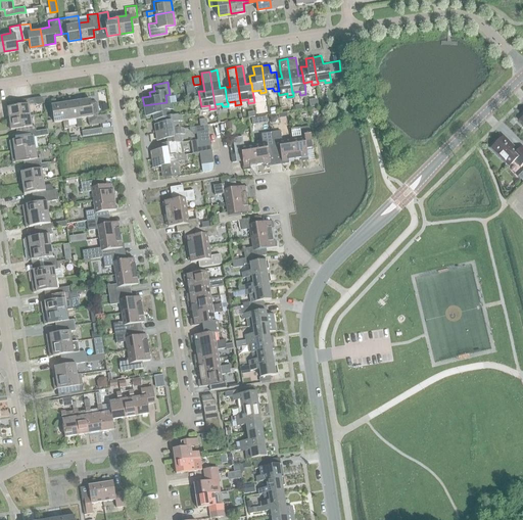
[(9,116),(30,113),(29,102),(36,101),(39,102),(43,102),(42,95),(17,98),(18,104),(7,106),(9,116)]
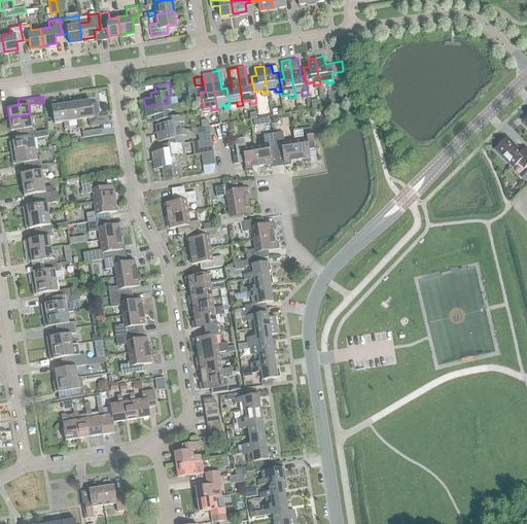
[(91,98),(77,100),(80,117),(89,115),(90,124),(99,123),(97,113),(99,111),(98,102),(96,100),(91,101),(91,98)]
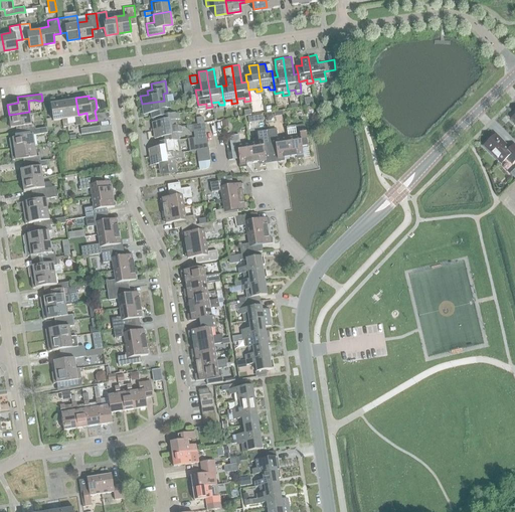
[(75,98),(63,100),(66,117),(67,116),(74,115),(75,123),(80,122),(78,115),(75,98)]
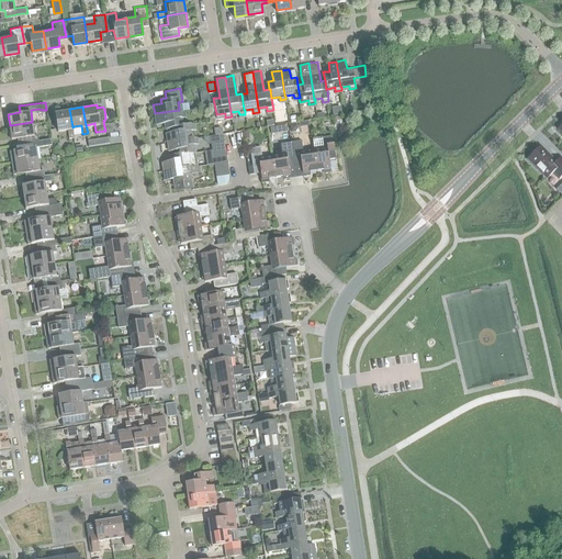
[(75,135),(74,126),(72,127),(69,109),(55,111),(58,129),(68,127),(69,136),(69,141),(74,141),(74,135),(75,135)]
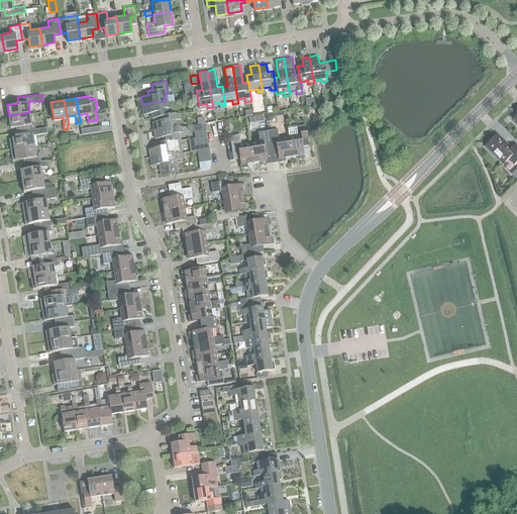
[(165,101),(142,104),(143,112),(151,111),(152,116),(160,115),(168,114),(166,106),(170,106),(169,100),(165,101)]
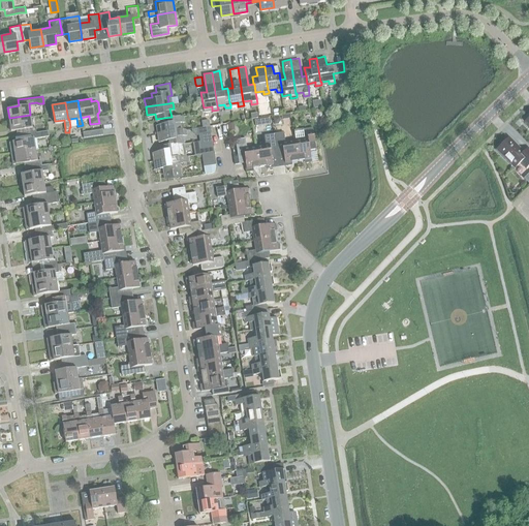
[(23,127),(24,132),(36,130),(35,125),(32,126),(30,115),(9,118),(10,129),(23,127)]
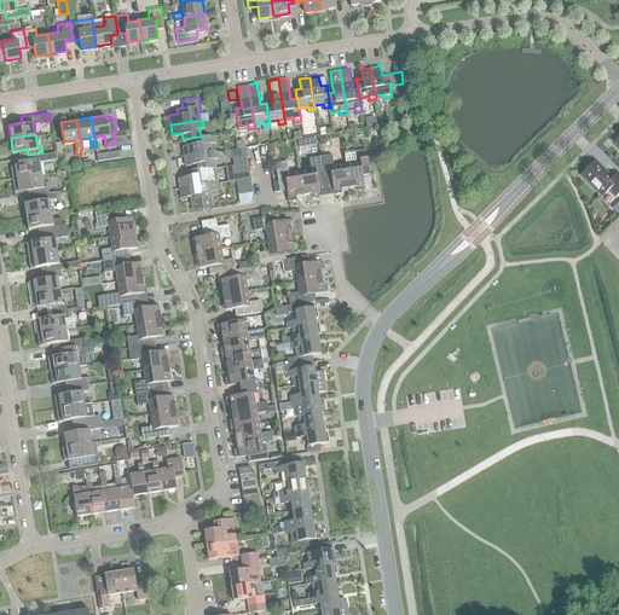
[(215,134),(201,137),(191,138),(192,144),(183,145),(184,155),(212,150),(210,141),(217,140),(215,134)]
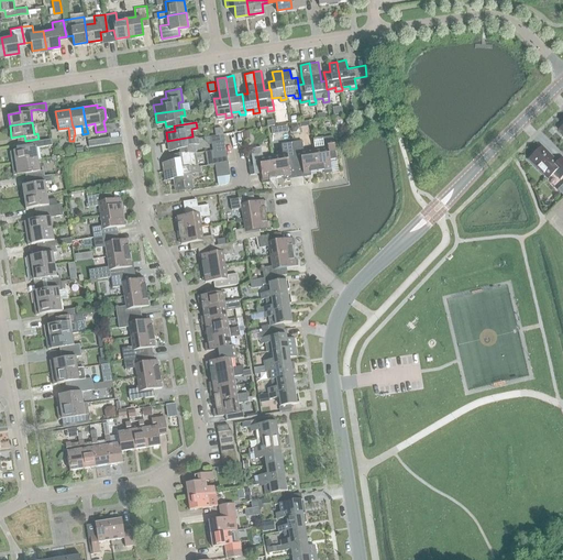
[(209,134),(210,141),(224,139),(223,132),(209,134)]
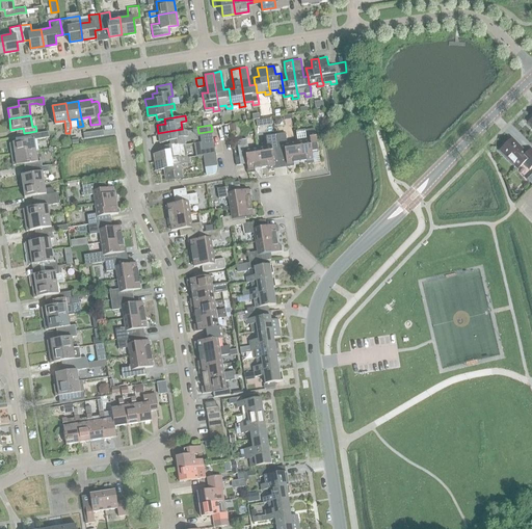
[(308,159),(308,162),(313,161),(312,154),(311,152),(318,151),(314,126),(295,129),(296,139),(299,160),(308,159)]
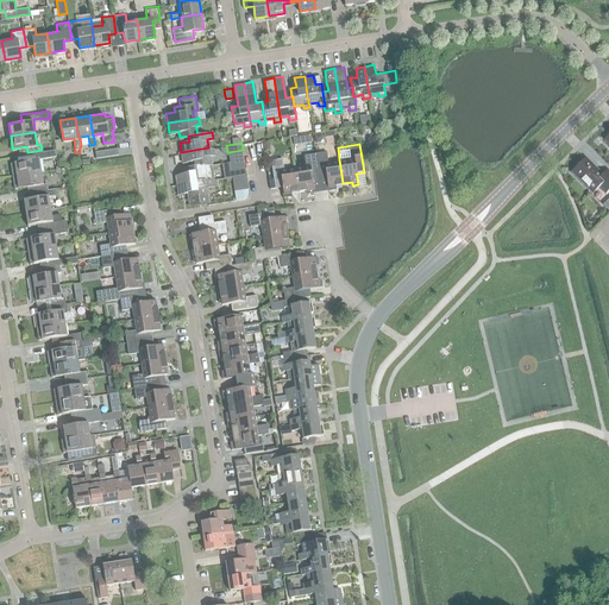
[(96,156),(119,152),(118,146),(95,150),(96,156)]
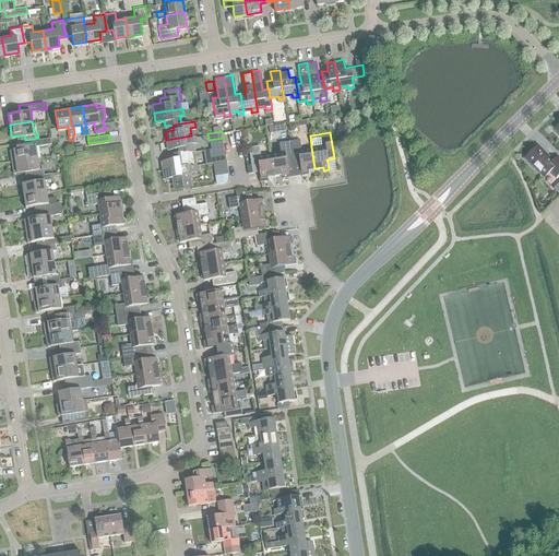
[(197,134),(191,135),(166,140),(168,149),(176,146),(177,152),(189,151),(193,150),(192,142),(198,141),(197,134)]
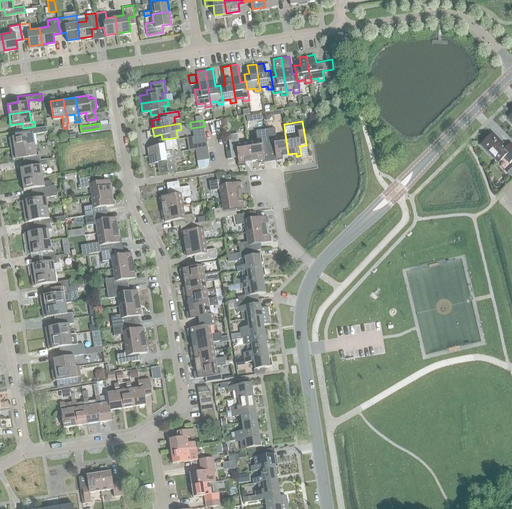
[(13,146),(34,143),(33,132),(47,130),(46,124),(35,126),(23,128),(19,129),(19,134),(12,135),(13,146)]
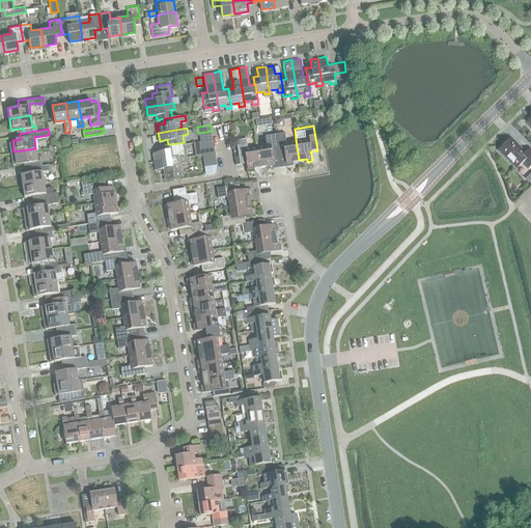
[(213,137),(212,131),(198,133),(199,139),(213,137)]
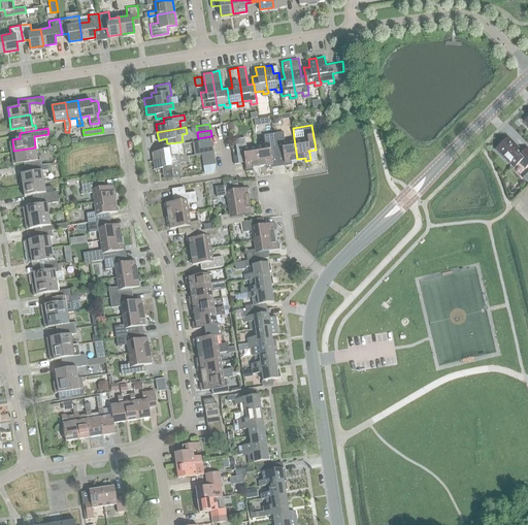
[(273,131),(276,156),(283,155),(285,164),(289,163),(289,160),(297,159),(294,138),(284,139),(283,130),(273,131)]
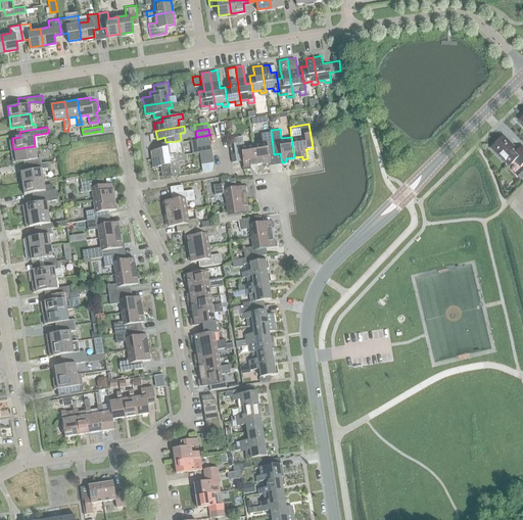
[(252,142),(255,163),(264,162),(264,166),(269,164),(268,155),(274,154),(271,130),(260,132),(263,141),(252,142)]
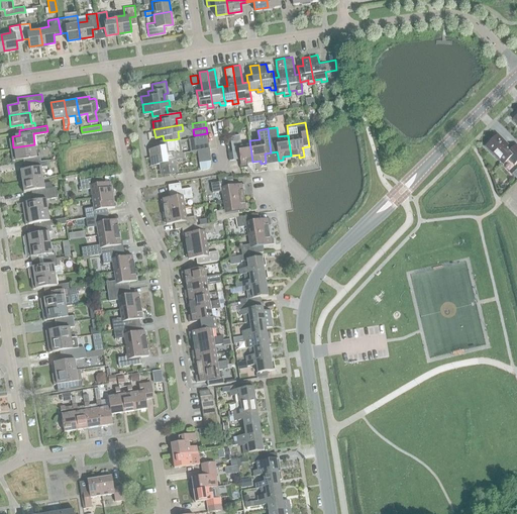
[(195,141),(208,140),(207,133),(194,135),(195,141)]
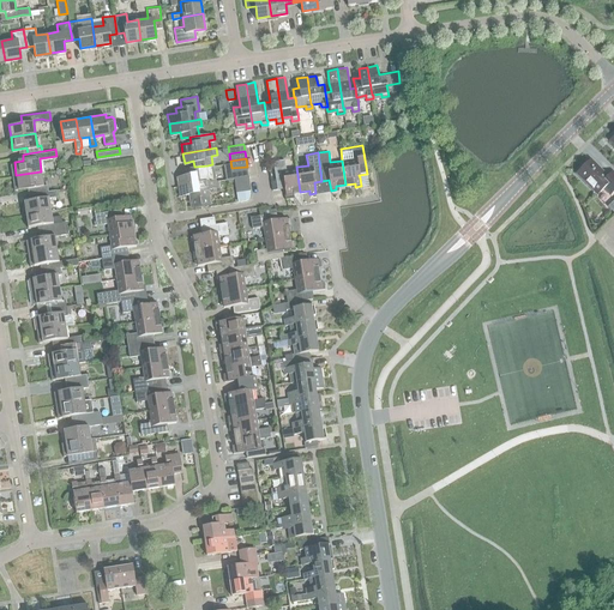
[(300,192),(296,167),(286,169),(284,158),(272,159),(277,187),(284,186),(286,198),(292,197),(292,193),(300,192)]
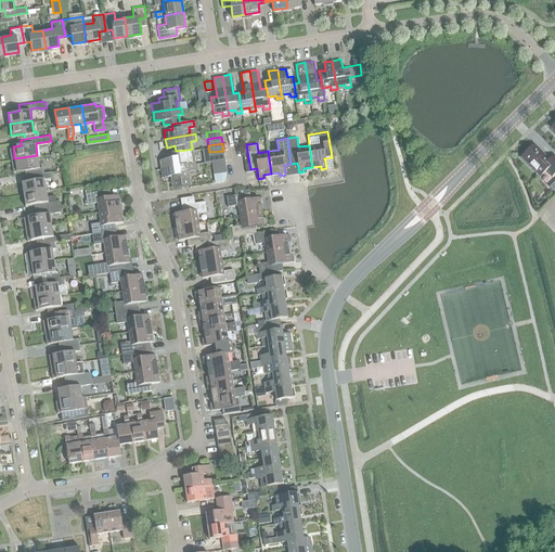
[(549,158),(533,143),(521,155),(539,174),(545,168),(551,174),(554,169),(554,154),(554,153),(549,158)]
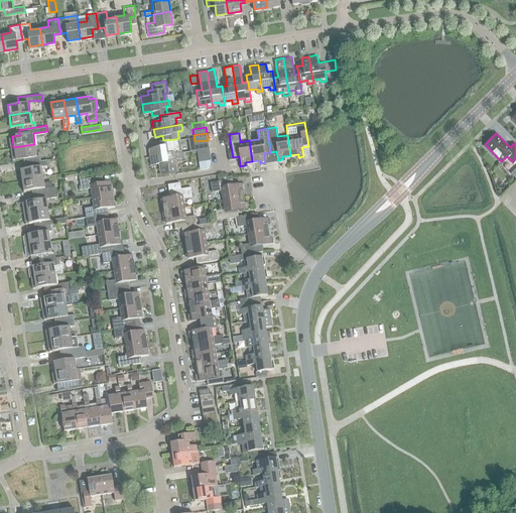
[(180,150),(178,138),(174,139),(163,140),(155,141),(156,146),(149,147),(150,155),(173,152),(180,150)]
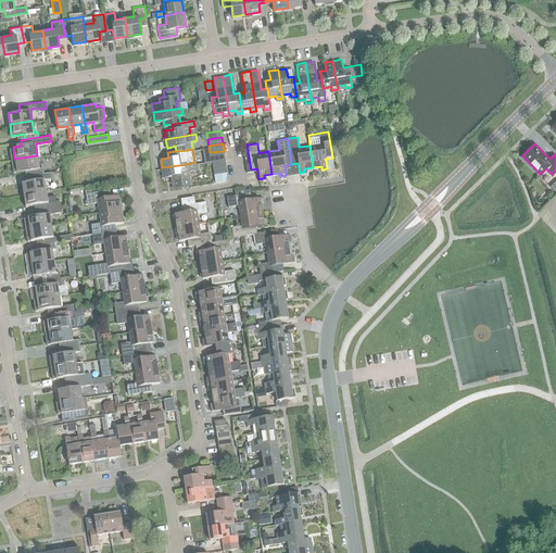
[(39,166),(37,155),(14,159),(16,171),(29,168),(30,174),(34,174),(43,172),(42,166),(39,166)]
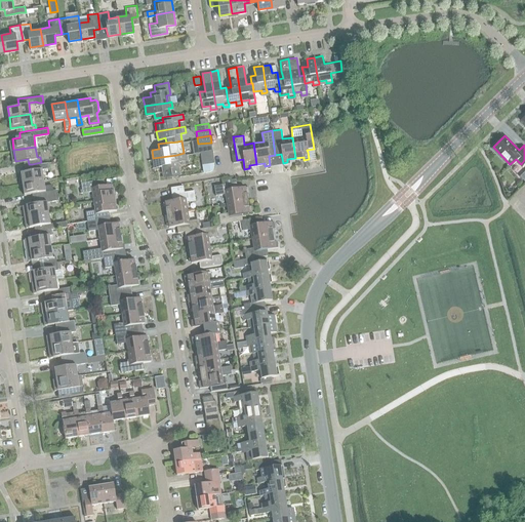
[(200,157),(213,155),(212,148),(199,150),(200,157)]
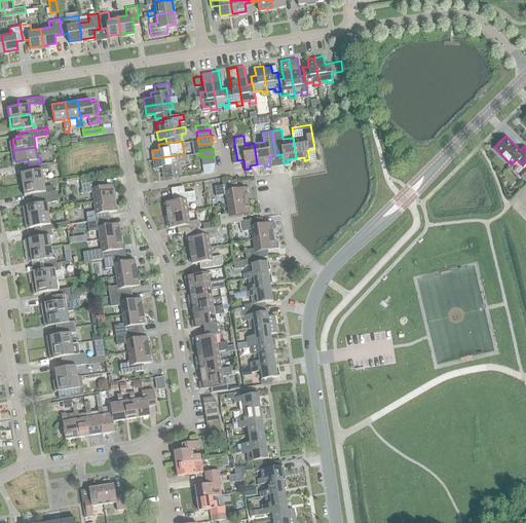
[(177,155),(153,158),(154,166),(161,165),(162,171),(163,176),(180,174),(179,167),(178,160),(187,158),(186,153),(184,153),(177,155)]
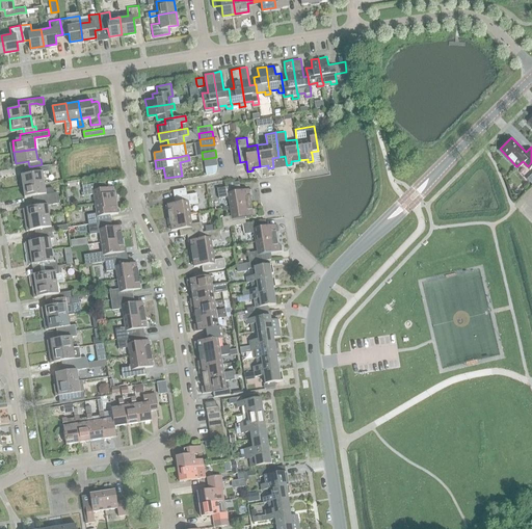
[(217,163),(216,157),(203,159),(204,165),(217,163)]
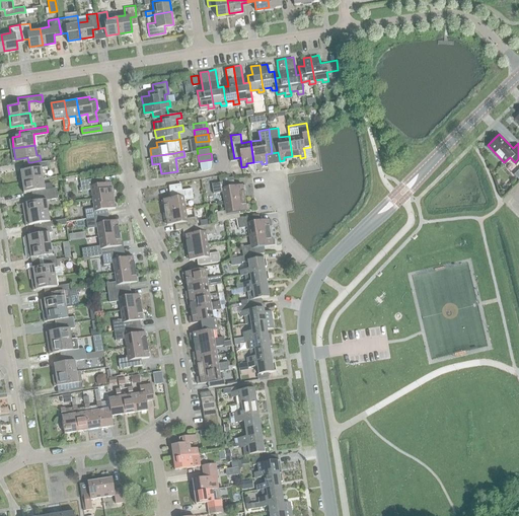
[(20,169),(21,180),(43,176),(41,166),(49,165),(48,159),(41,160),(31,162),(32,167),(20,169)]
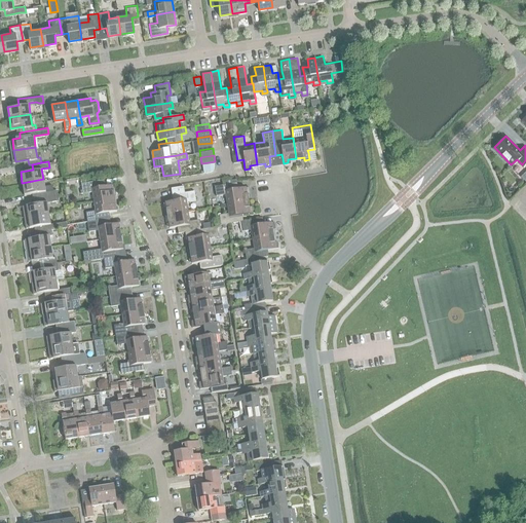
[(91,189),(94,199),(114,196),(112,184),(104,185),(103,178),(80,182),(82,191),(91,189)]
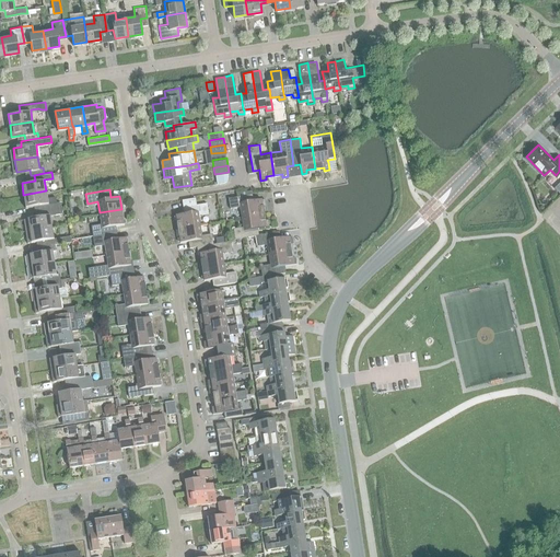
[(46,190),(23,195),(25,206),(36,205),(38,204),(39,210),(60,206),(59,200),(57,200),(56,194),(47,195),(47,194),(46,190)]
